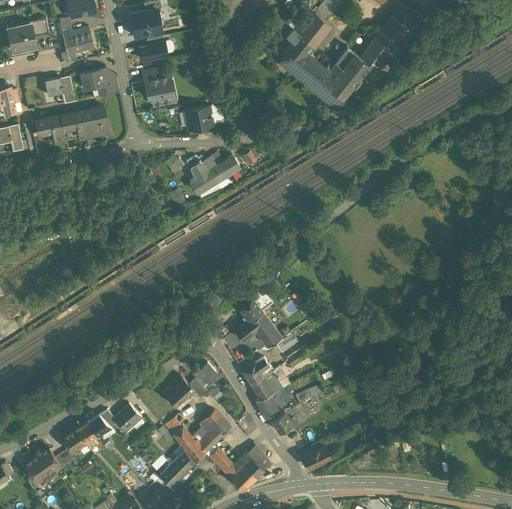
[(85,0),(68,4),(70,16),(95,10),(92,0),(85,0)]
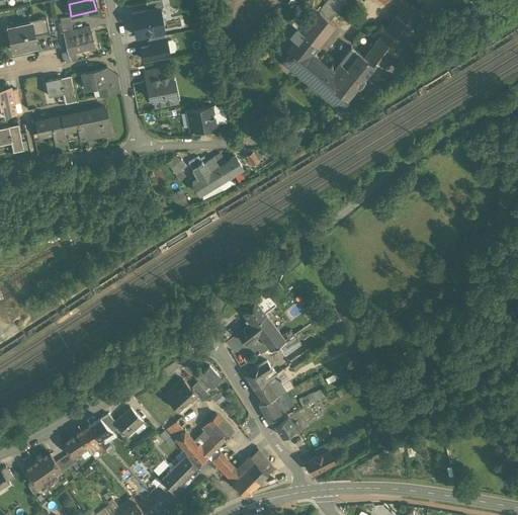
[(161,0),(159,0),(146,3),(147,10),(157,8),(157,9),(163,8),(161,0)]
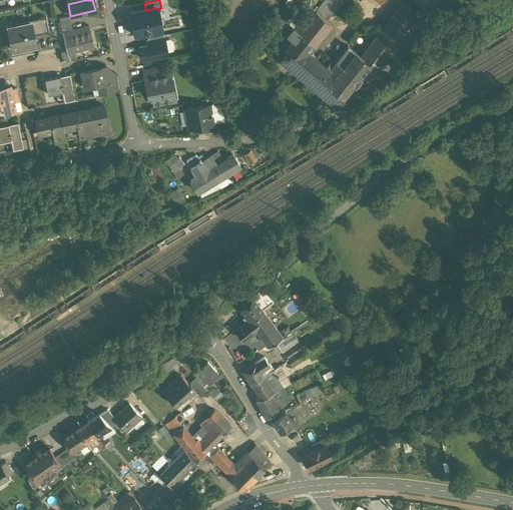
[(316,14),(326,23),(350,0),(328,0),(324,4),(316,14)]
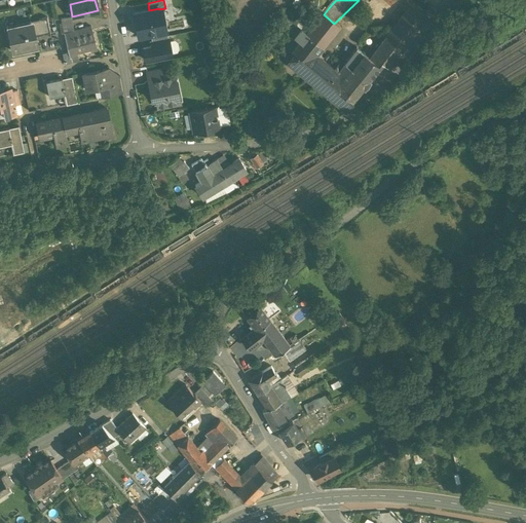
[(405,13),(386,38),(385,37),(382,41),(383,42),(369,61),(379,69),(382,66),(388,71),(428,20),(420,12),(407,1),(401,10),(405,13)]
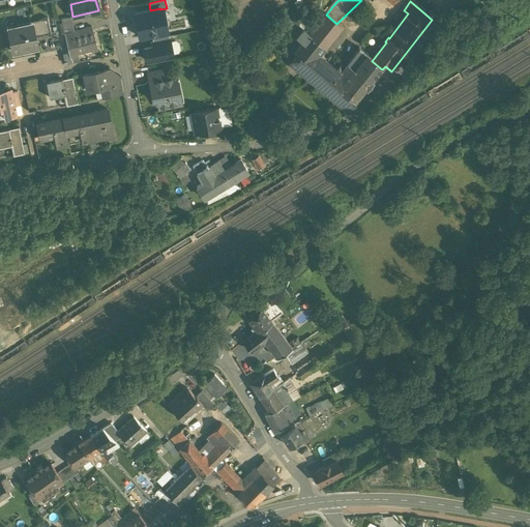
[(150,10),(134,13),(139,38),(151,35),(166,33),(160,9),(160,8),(150,10)]
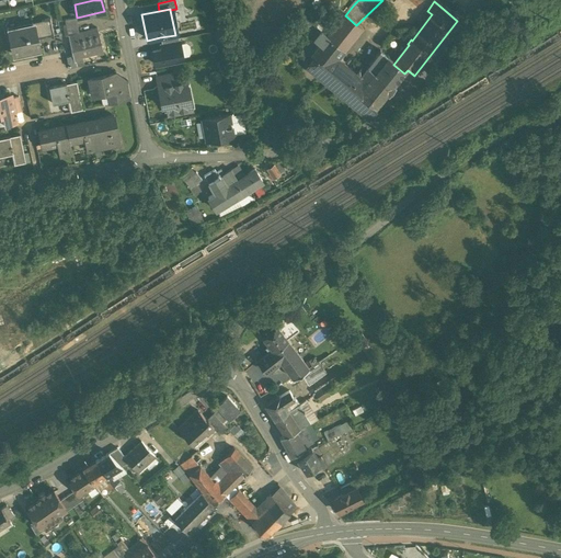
[(345,15),(327,38),(338,47),(344,53),(363,30),(356,25),(345,15)]
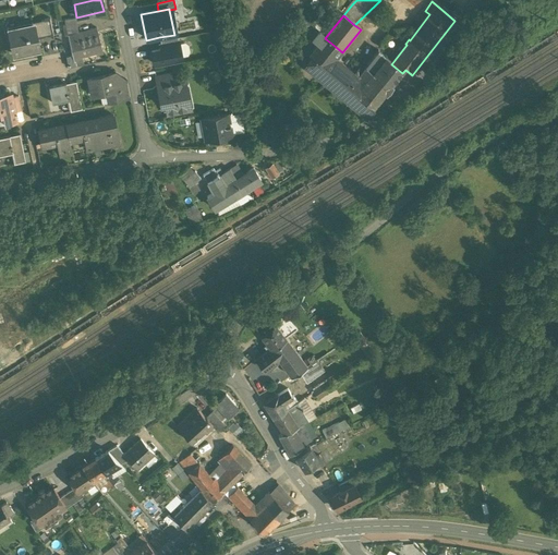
[(50,19),(40,21),(41,24),(44,34),(52,33),(50,19)]
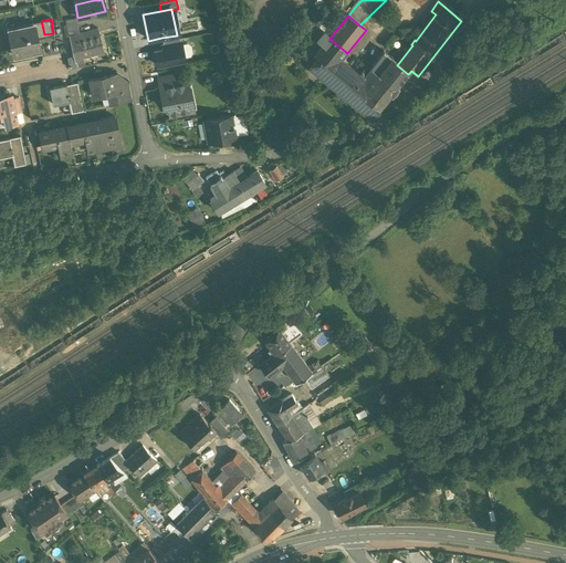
[(76,19),(65,20),(69,37),(80,34),(76,19)]
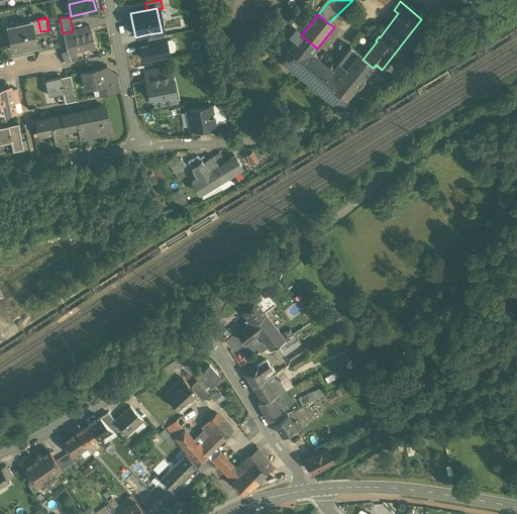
[(38,22),(7,28),(11,49),(34,45),(32,33),(40,31),(38,22)]
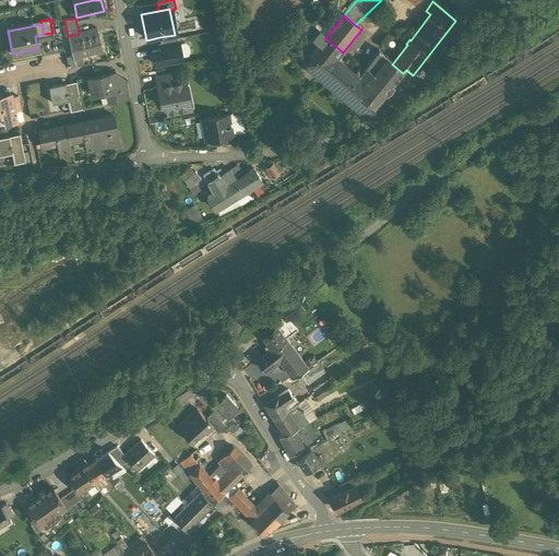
[(79,34),(68,36),(72,56),(67,57),(69,68),(76,66),(75,61),(81,60),(80,56),(82,56),(96,52),(97,55),(103,54),(96,28),(79,34)]
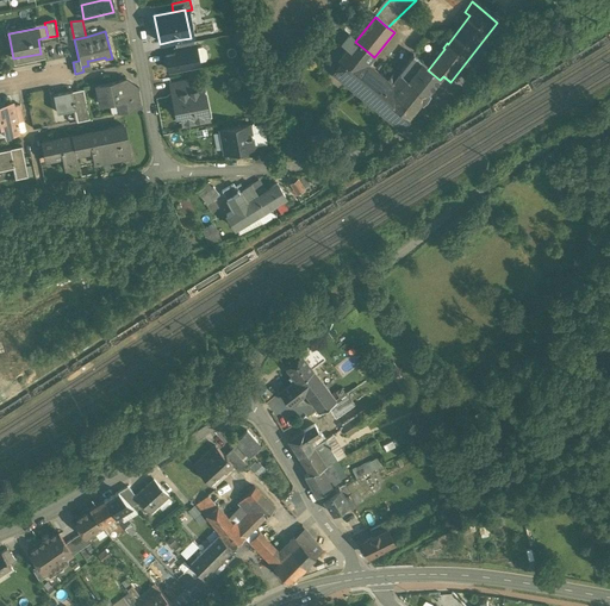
[(191,38),(174,41),(175,49),(194,45),(193,37),(191,38)]
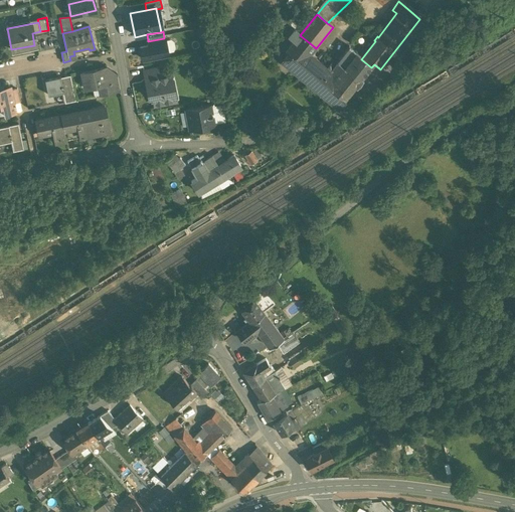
[(300,35),(280,48),(289,55),(296,61),(303,51),(310,43),(300,35)]
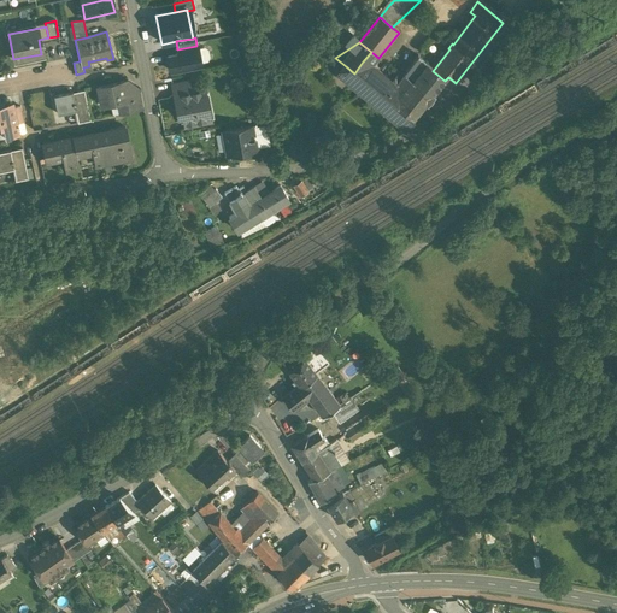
[(177,49),(175,49),(176,57),(198,52),(197,46),(177,49)]
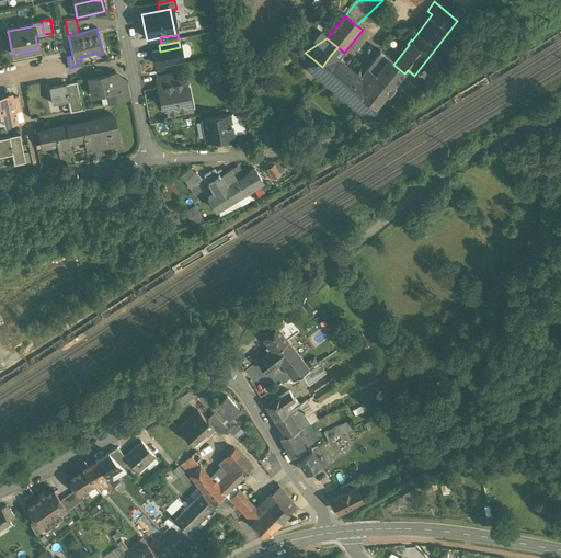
[(160,52),(152,54),(155,66),(183,60),(180,47),(160,52)]
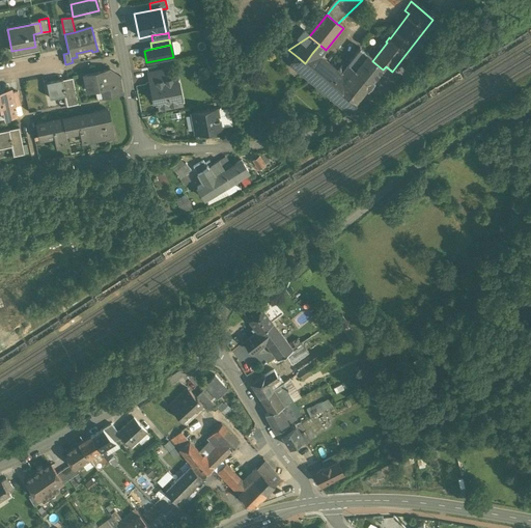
[(372,61),(360,51),(347,66),(355,72),(356,71),(371,84),(383,70),(372,61)]
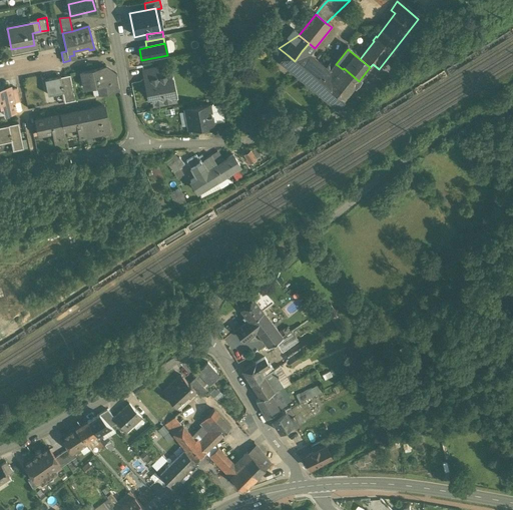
[(343,69),(336,64),(330,71),(329,72),(323,68),(302,51),(295,61),(288,55),(281,63),(336,109),(359,81),(344,68),(343,69)]
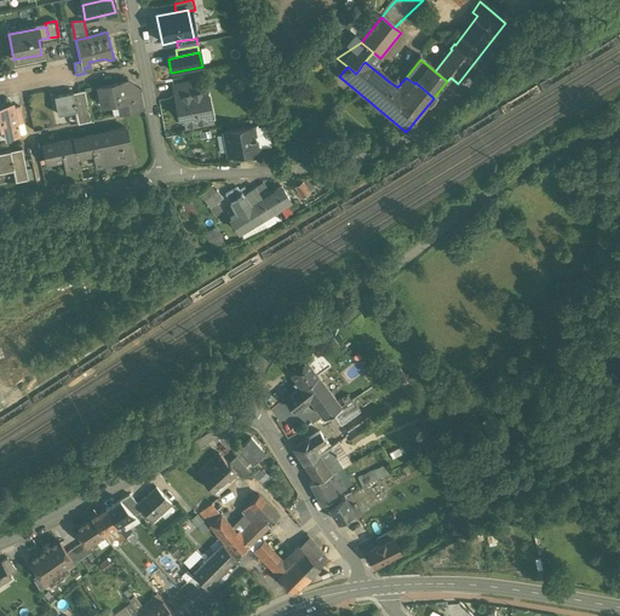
[(127,82),(97,88),(102,107),(119,103),(121,115),(135,111),(131,93),(127,82)]
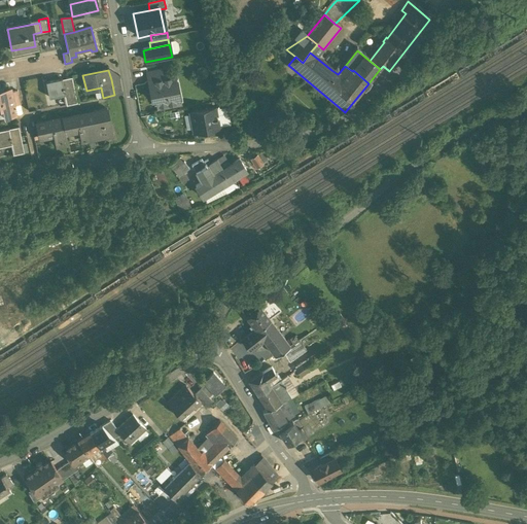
[(161,72),(147,75),(148,82),(152,82),(152,81),(162,79),(161,72)]
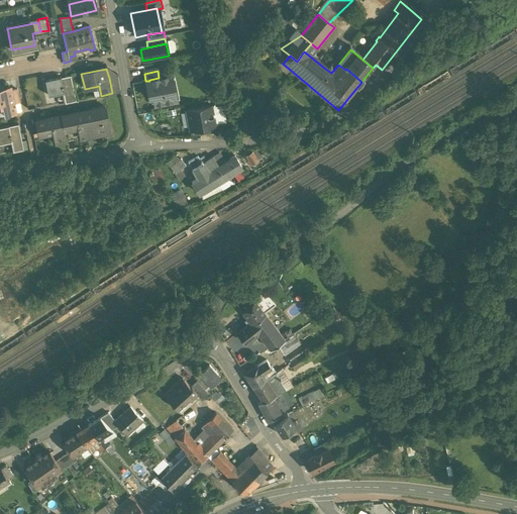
[(71,76),(44,81),(47,96),(63,93),(65,103),(76,101),(71,76)]
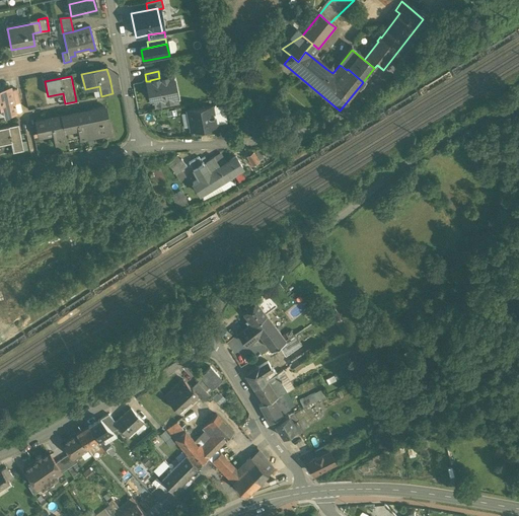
[(159,78),(150,80),(150,81),(146,81),(150,99),(154,98),(155,106),(173,102),(172,94),(173,94),(175,91),(174,86),(171,84),(170,84),(168,76),(159,78)]
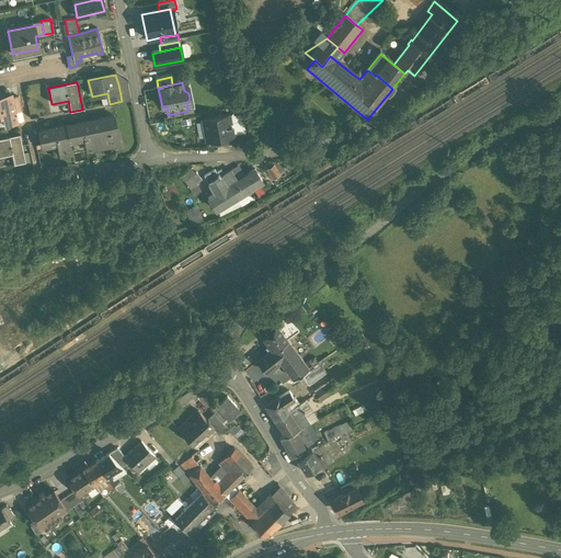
[(127,83),(118,84),(122,101),(130,100),(127,83)]
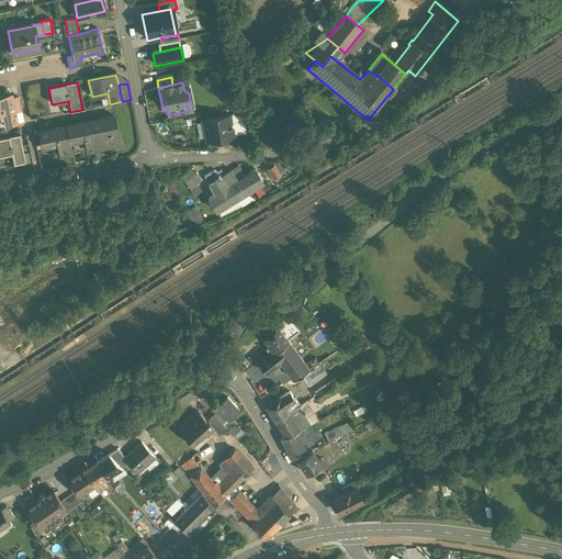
[(11,96),(0,98),(0,115),(3,115),(6,125),(18,123),(14,112),(12,99),(11,96)]
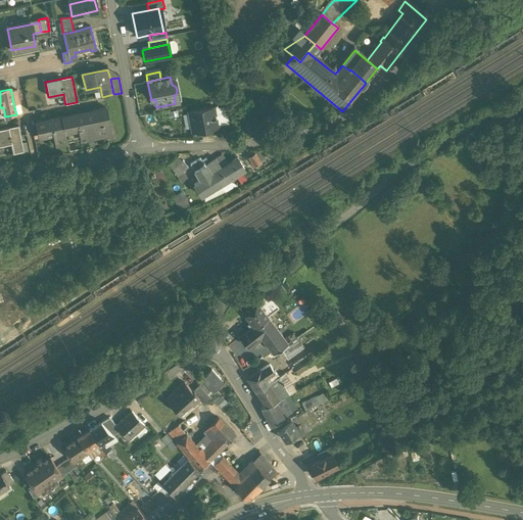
[(17,91),(11,92),(13,104),(19,103),(17,91)]
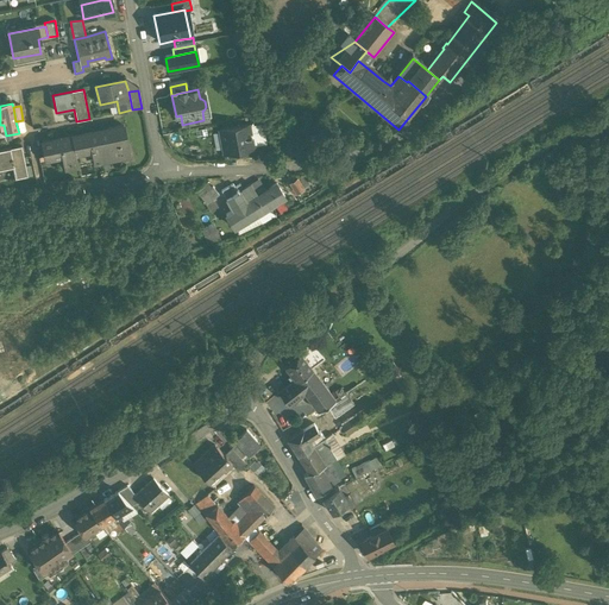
[(263,125),(249,127),(253,149),(267,146),(263,125)]
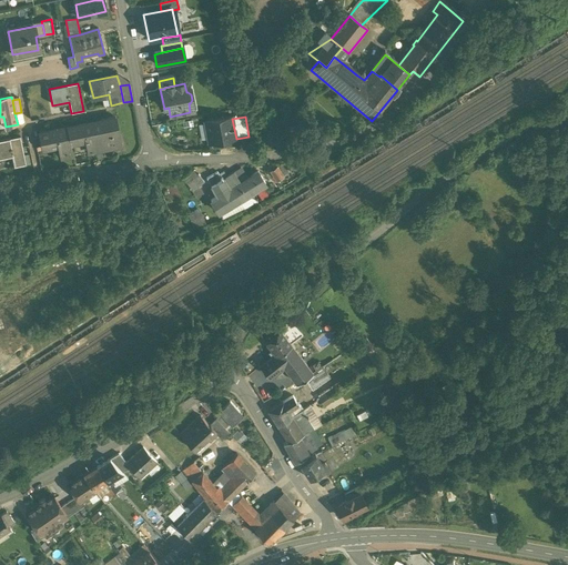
[(232,119),(205,124),(209,144),(236,140),(236,139),(232,119)]
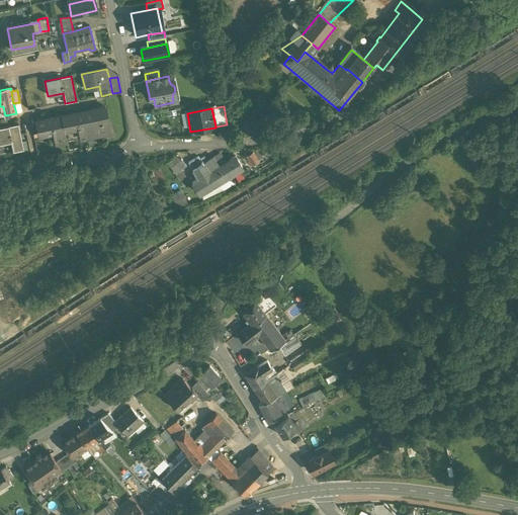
[(103,109),(87,112),(91,138),(108,134),(103,109)]
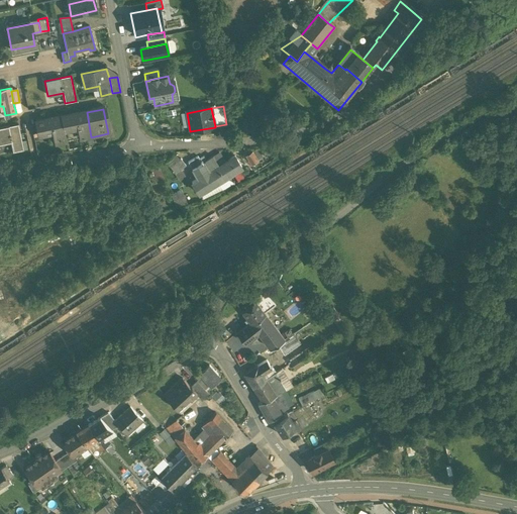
[(87,112),(62,117),(65,132),(79,129),(81,139),(91,137),(87,112)]
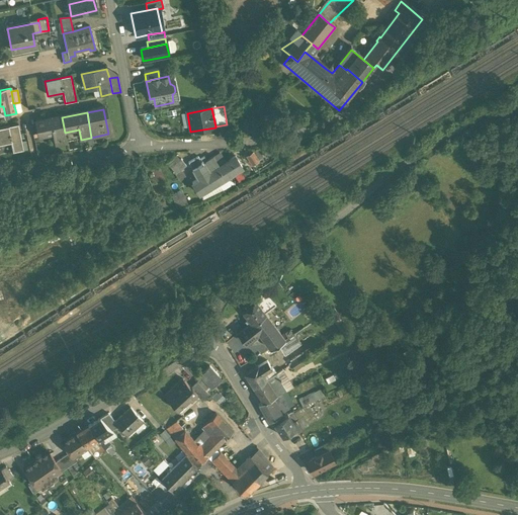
[(62,117),(36,122),(39,138),(54,135),(56,145),(67,143),(65,133),(62,117)]
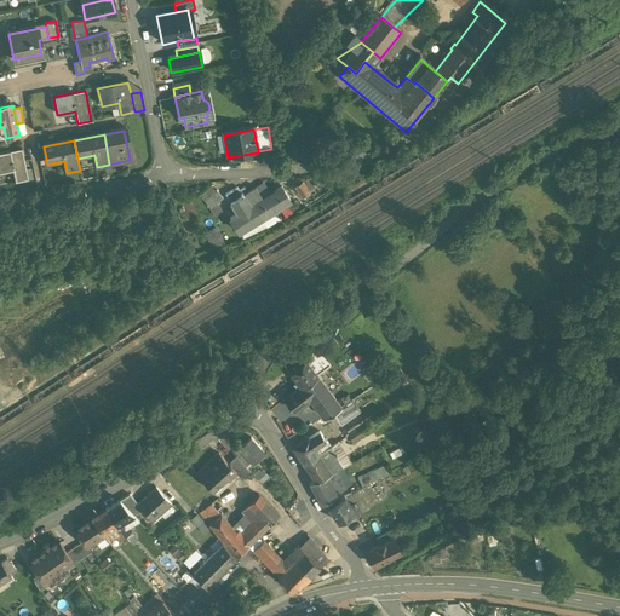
[(21,151),(0,155),(0,173),(12,171),(15,183),(27,180),(21,151)]
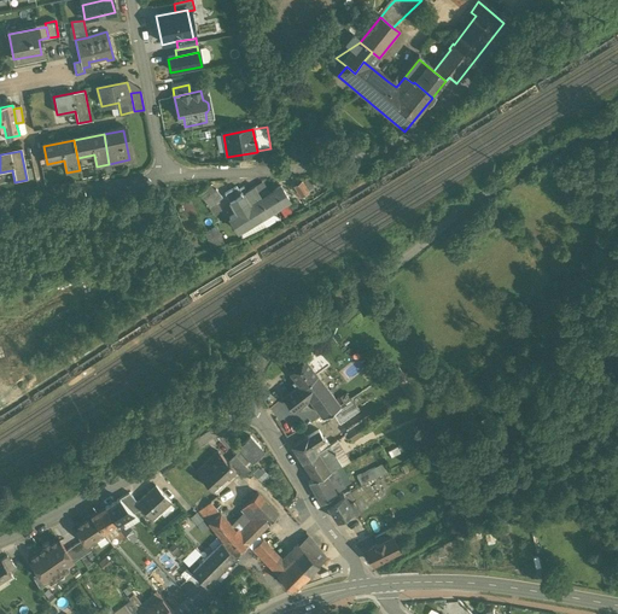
[(301,182),(293,186),(301,198),(308,193),(301,182)]
